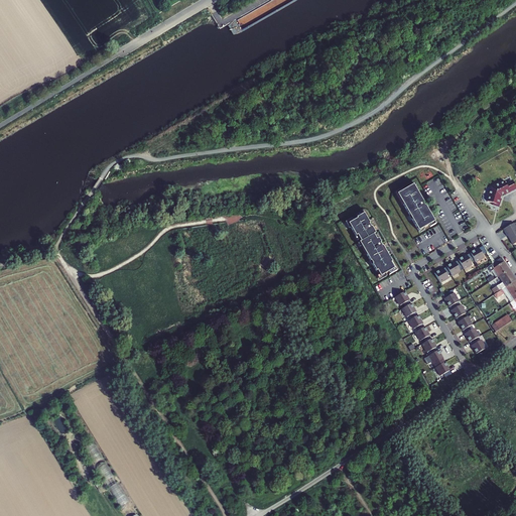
[(505,183),(510,191),(515,187),(512,180),(505,183)]
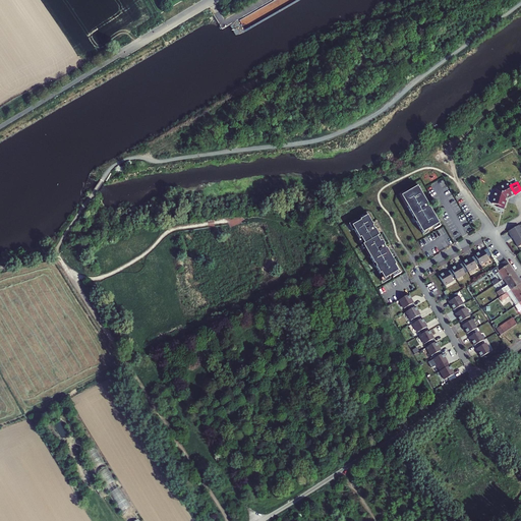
[(504,199),(505,197),(509,195),(509,196),(515,193),(510,185),(509,183),(504,185),(504,184),(499,187),(499,188),(496,189),(496,191),(494,191),(493,196),(494,197),(491,204),(498,205),(497,207),(504,208),(506,200),(504,199)]
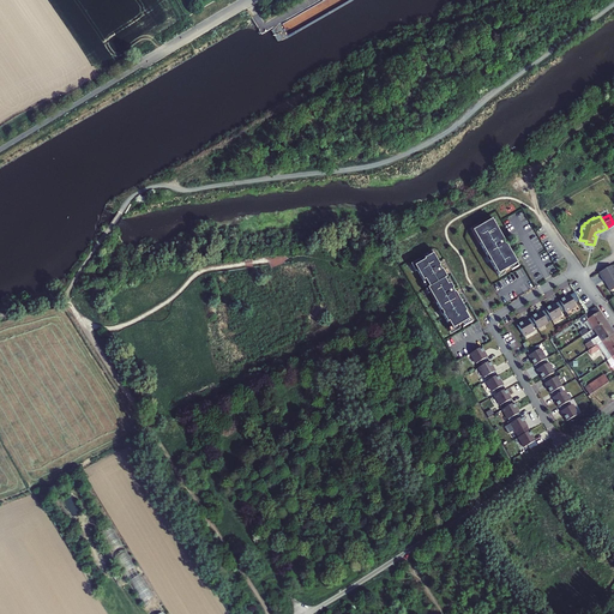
[(517,264),(492,221),(473,232),(498,276),(517,264)]
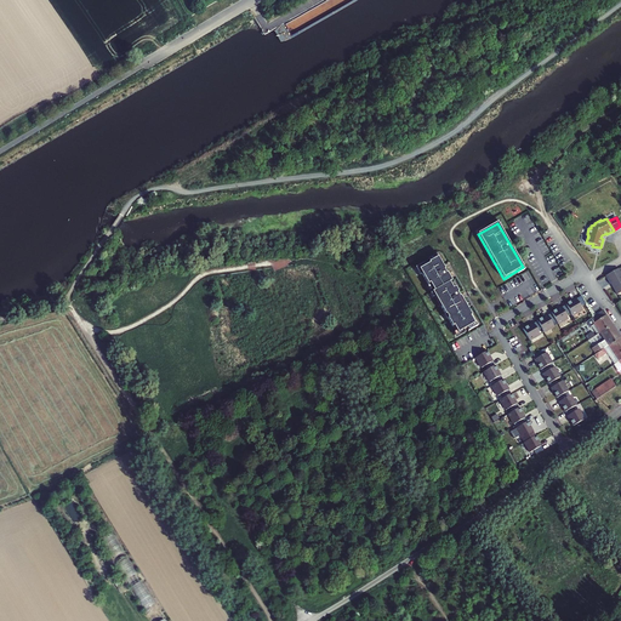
[(429,263),(420,269),(428,285),(429,284),(434,291),(432,292),(445,315),(446,314),(449,318),(448,319),(453,328),(454,326),(457,334),(467,328),(474,324),(471,317),(472,315),(462,298),(461,300),(457,294),(459,292),(455,288),(453,289),(450,284),(450,283),(451,281),(448,273),(446,274),(444,271),(443,268),(444,267),(440,261),(438,257),(431,261),(429,262),(429,263)]
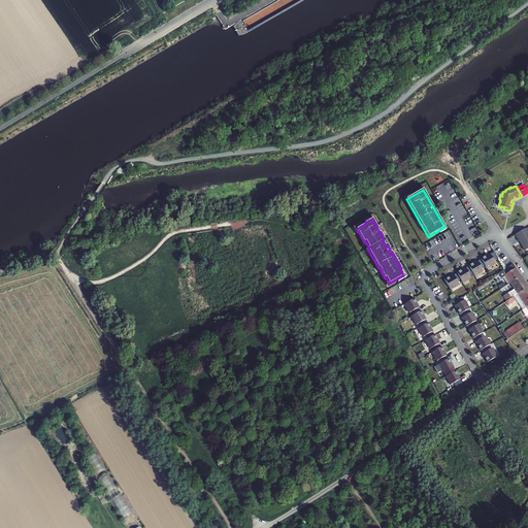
[(527,232),(526,229),(515,235),(518,241),(519,241),(520,240),(521,242),(521,244),(524,251),(527,249),(527,232)]
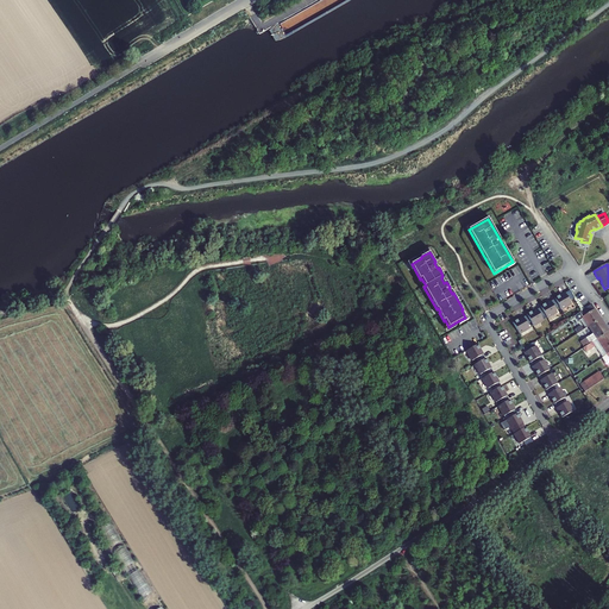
[(559,306),(562,309),(571,303),(569,301),(573,297),(570,290),(565,294),(559,296),(554,299),(556,299),(557,302),(559,306)]
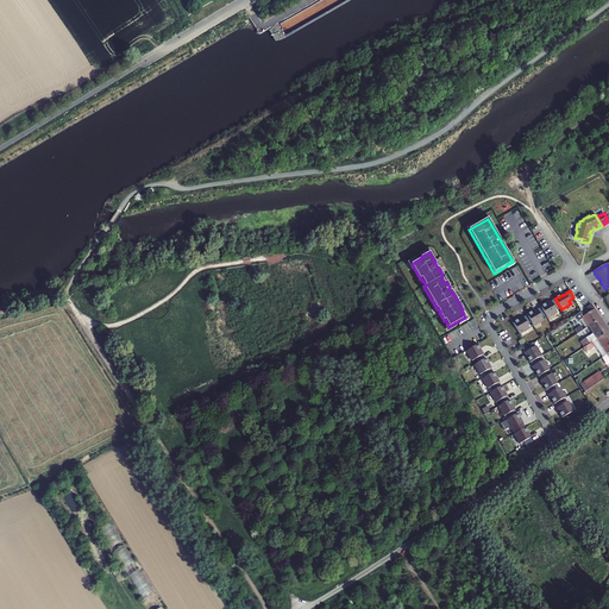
[(545,314),(547,318),(557,312),(554,308),(559,306),(557,302),(553,305),(551,301),(545,305),(540,307),(541,307),(545,314)]
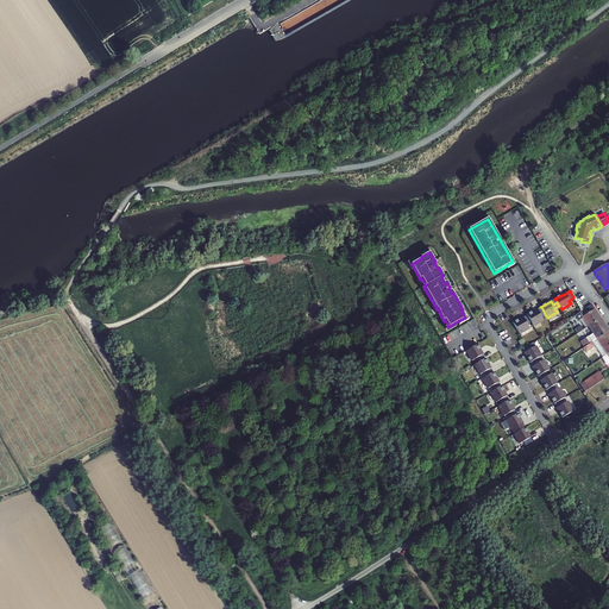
[(591,305),(575,315),(579,321),(579,320),(583,318),(588,326),(589,326),(601,318),(591,305)]
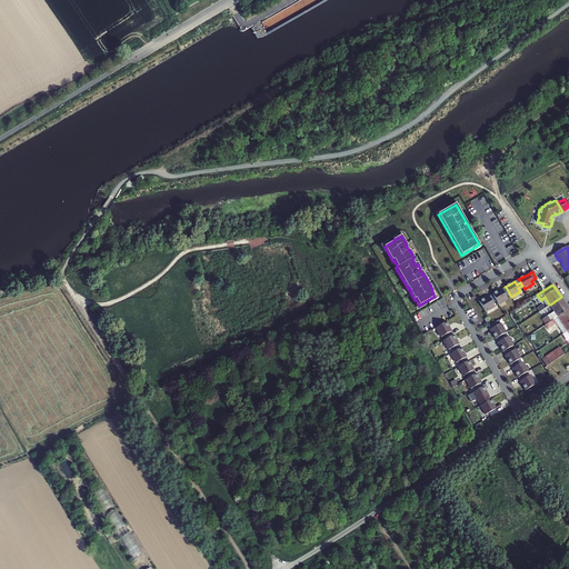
[(492,295),(498,305),(511,297),(509,293),(506,296),(501,289),(497,292),(496,291),(492,293),(492,295)]
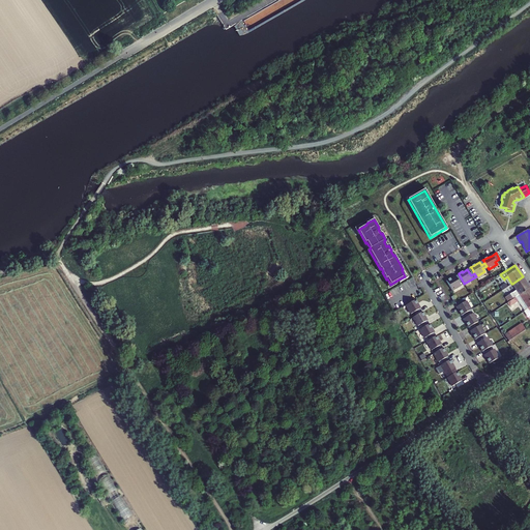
[(446,281),(452,291),(464,284),(459,274),(455,276),(450,280),(450,278),(446,281)]
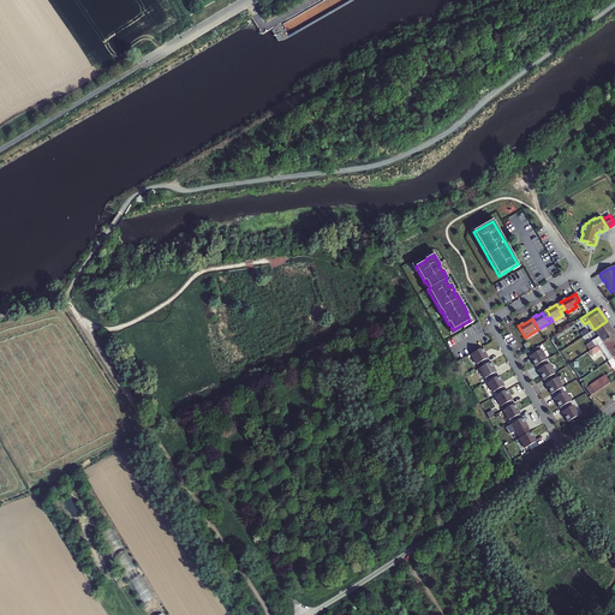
[(599,336),(595,340),(598,345),(614,334),(614,333),(607,321),(595,329),(599,336)]
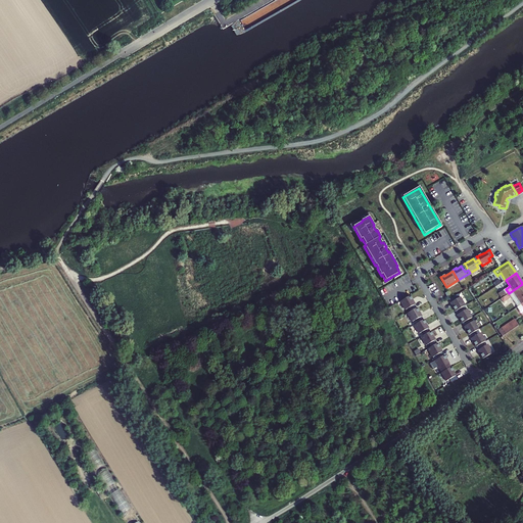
[(512,297),(518,306),(522,302),(522,284),(509,293),(507,295),(502,298),(501,299),(504,302),(512,297)]
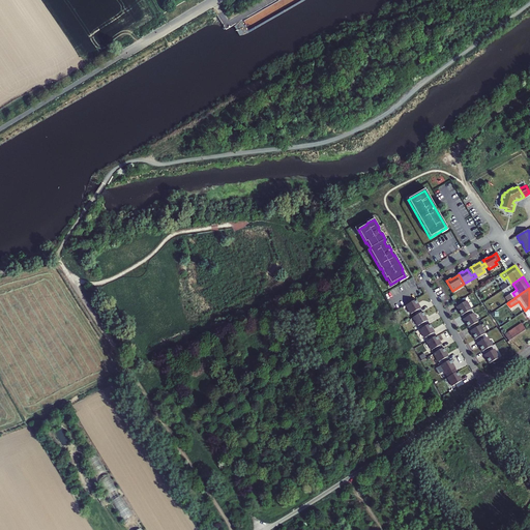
[(416,300),(406,305),(411,314),(414,313),(416,316),(422,313),(420,308),(417,304),(418,303),(416,300)]
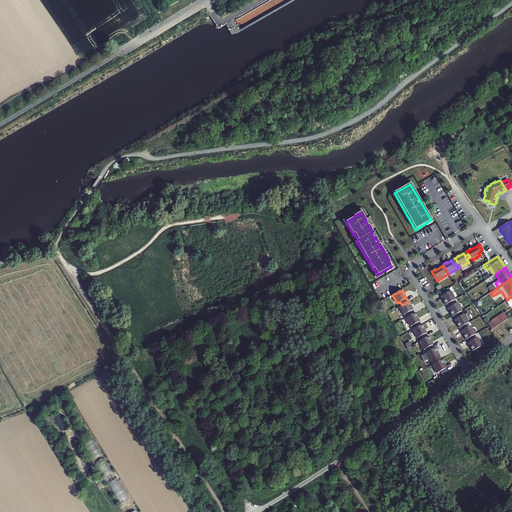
[(452,301),(455,300),(450,291),(447,293),(445,290),(439,293),(441,296),(444,301),(443,301),(445,305),(446,305),(452,301)]
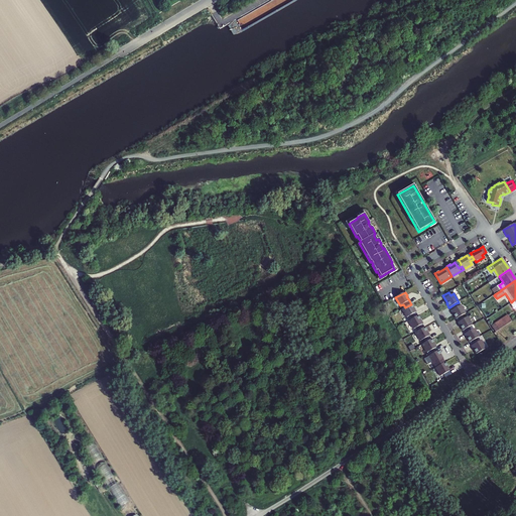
[(405,307),(402,309),(407,317),(409,315),(411,319),(417,315),(416,312),(413,307),(411,303),(411,304),(405,307)]
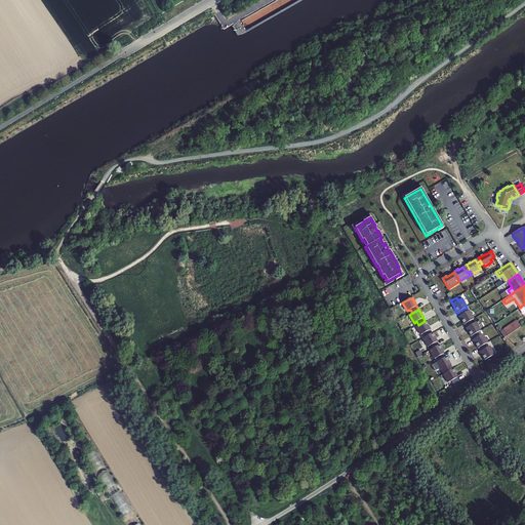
[(471,321),(474,319),(469,311),(466,313),(463,309),(457,313),(459,316),(462,321),(461,321),(463,325),(465,324),(471,321)]
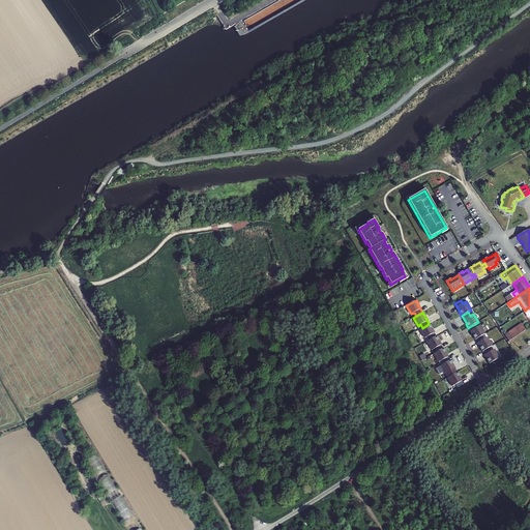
[(422,328),(419,329),(424,339),(428,336),(430,340),(436,336),(434,333),(431,328),(432,327),(430,324),(429,324),(422,328)]
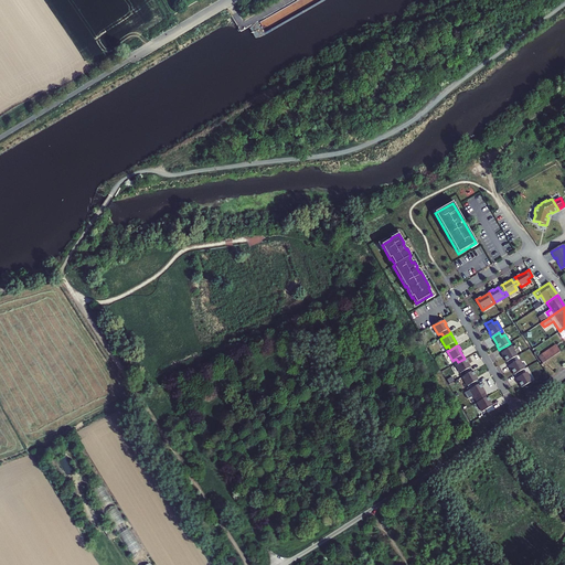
[(513,359),(516,356),(511,347),(509,349),(502,353),(504,358),(504,359),(507,362),(513,359)]
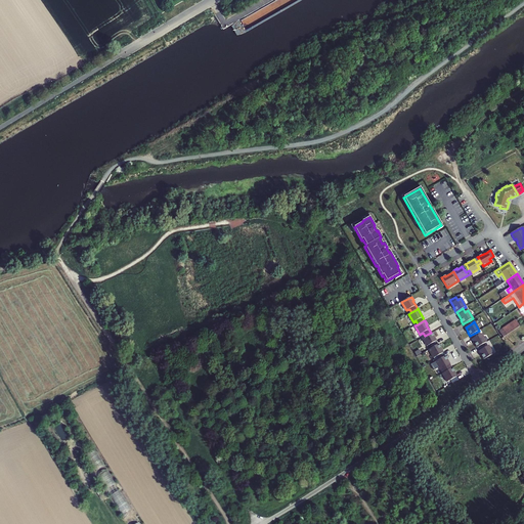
[(520,326),(517,322),(512,325),(510,323),(507,325),(511,333),(520,326)]
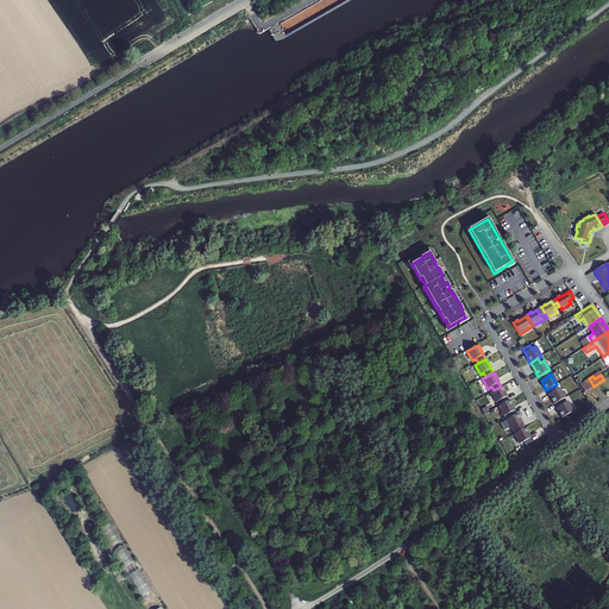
[(494,390),(490,393),(496,402),(500,401),(502,405),(509,400),(507,396),(503,390),(504,390),(502,385),(501,387),(494,390)]
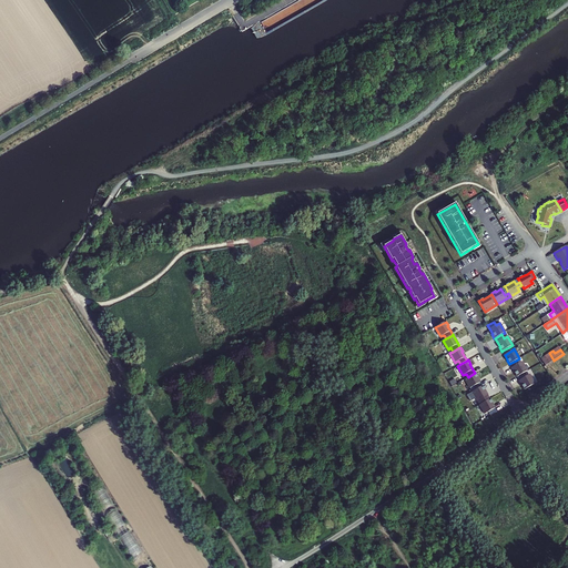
[(524,373),(527,371),(521,362),(518,364),(511,367),(515,373),(514,373),(517,377),(524,373)]
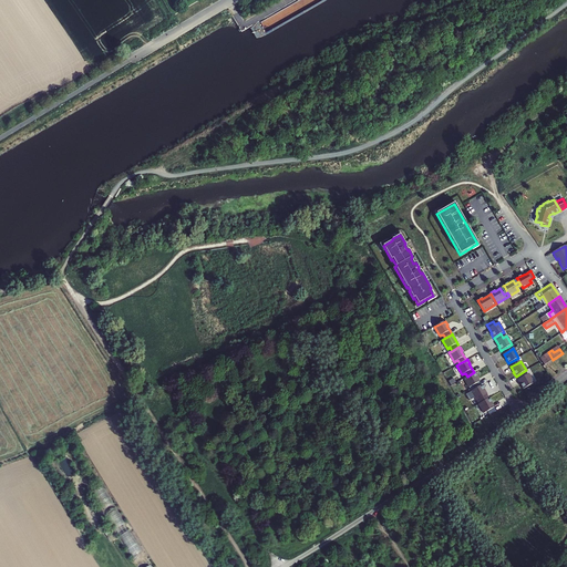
[(467,377),(464,378),(470,388),(473,385),(474,389),(481,385),(480,382),(476,377),(474,372),(467,377)]
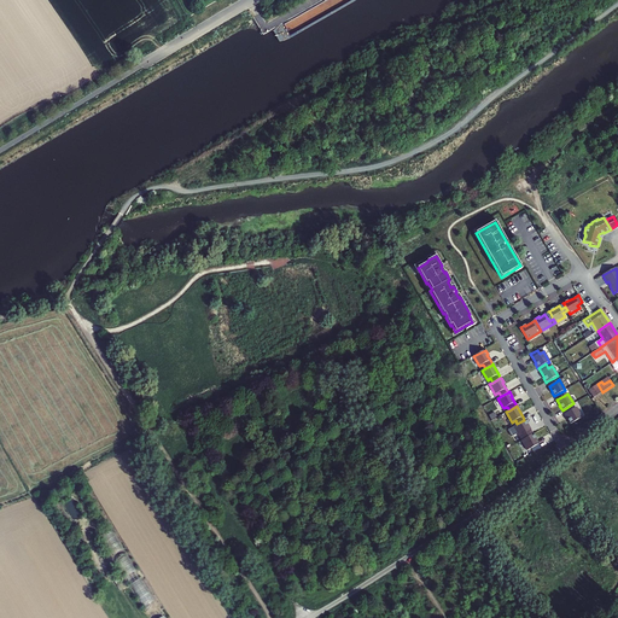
[(570,424),(582,418),(576,408),(572,409),(570,406),(563,410),(565,414),(569,420),(567,420),(570,424)]
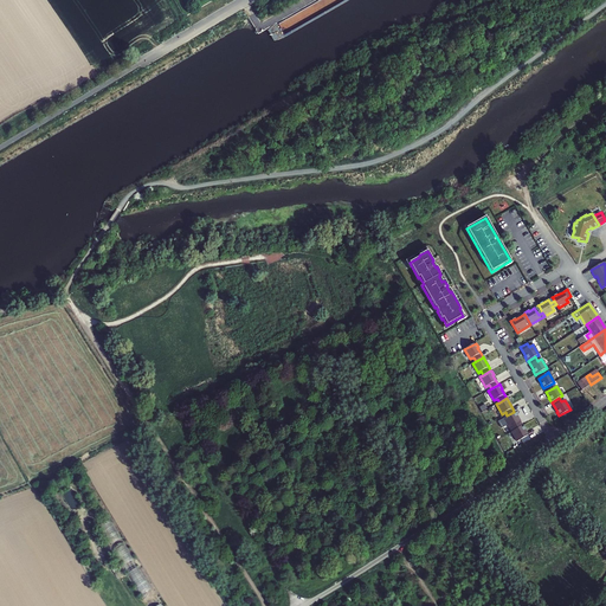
[(507,416),(504,418),(509,427),(513,426),(515,430),(522,426),(520,421),(517,417),(517,416),(515,412),(514,412),(507,416)]
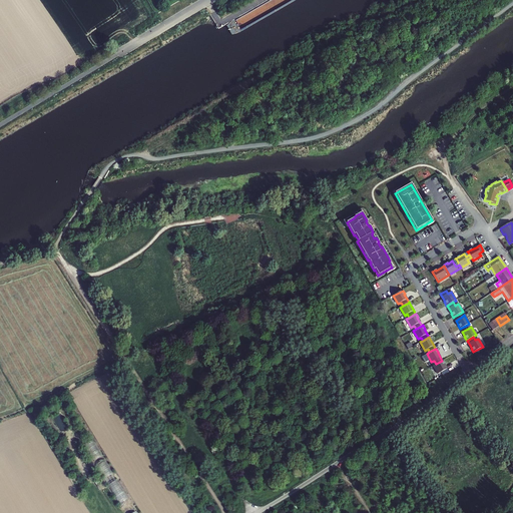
[(436,364),(433,366),(438,374),(441,372),(447,369),(444,364),(445,364),(443,360),(442,361),(436,364)]
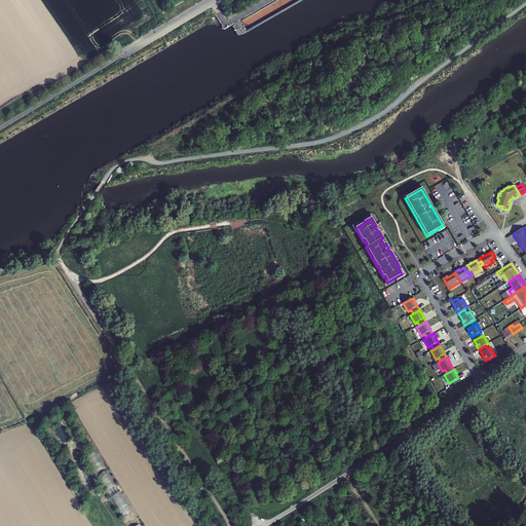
[(96,451),(86,457),(97,474),(106,467),(96,451)]
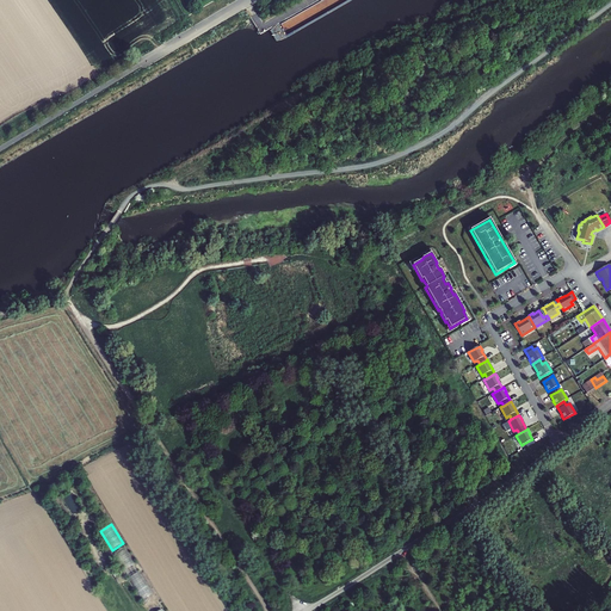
[(136,563),(125,547),(113,554),(124,571),(135,565),(136,563)]
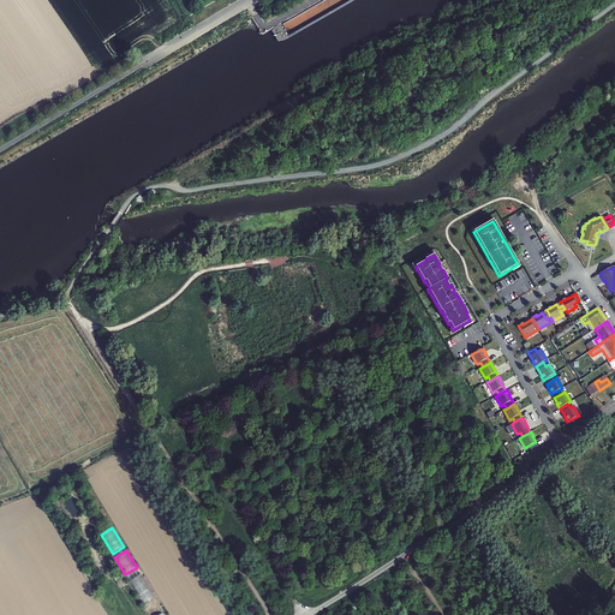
[(136,568),(125,574),(143,604),(154,597),(136,568)]
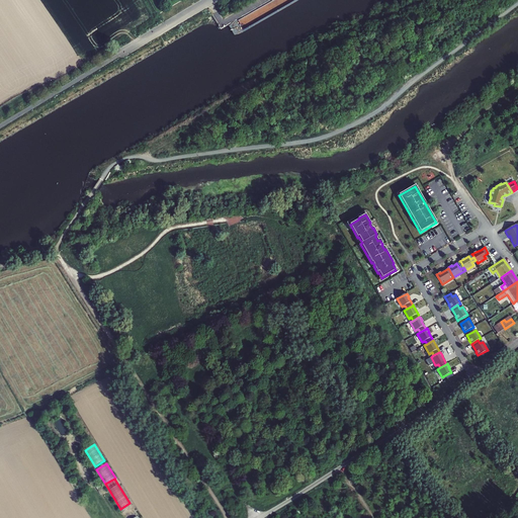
[(108,493),(103,496),(109,505),(114,502),(108,493)]
